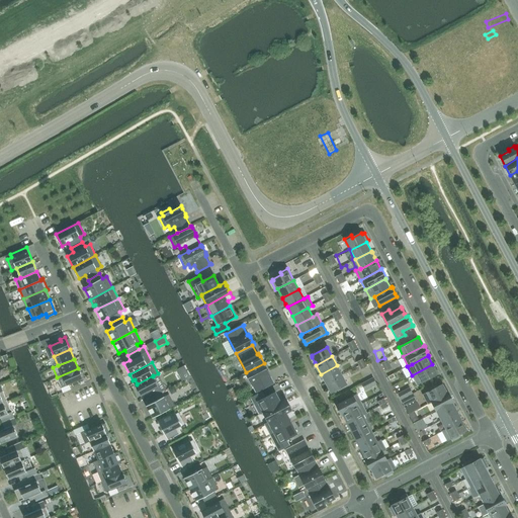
[(246,372),(256,393),(274,383),(273,382),(272,382),(268,374),(269,373),(267,371),(268,370),(264,363),(246,372)]
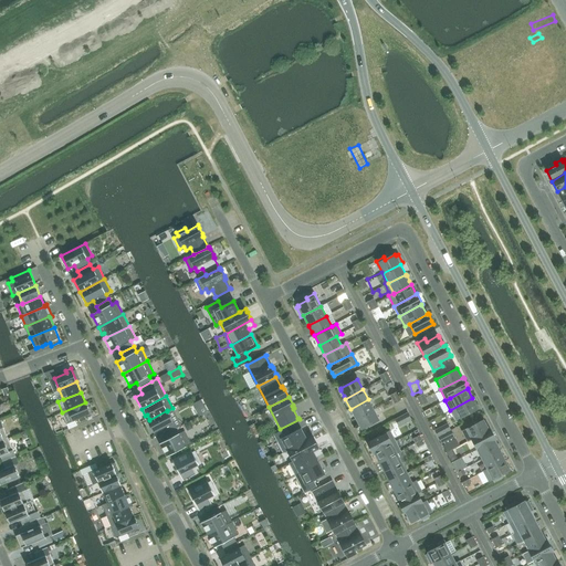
[(474,401),(472,398),(450,410),(456,420),(478,409),(478,407),(474,401)]
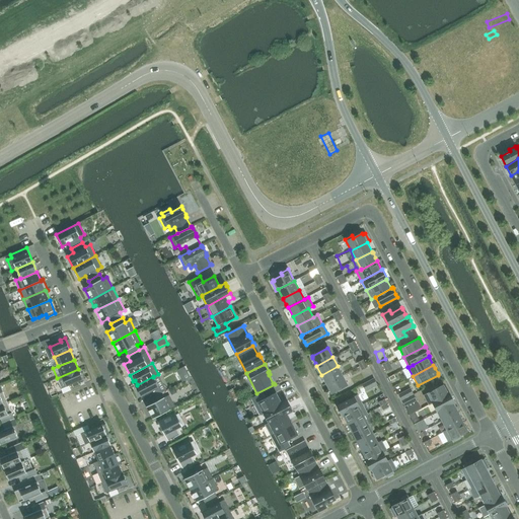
[(338,366),(321,375),(323,378),(322,378),(325,383),(326,383),(326,384),(343,375),(338,366)]
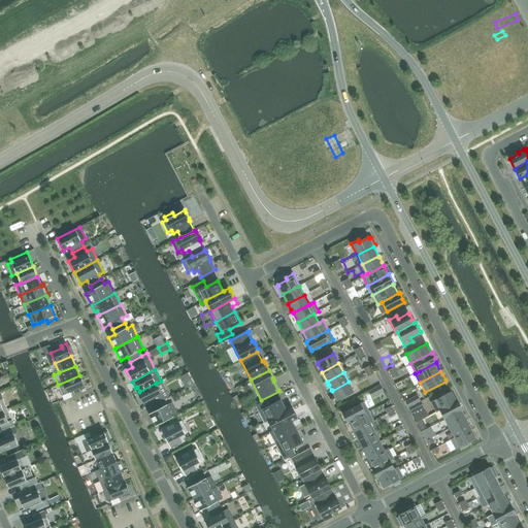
[(86,388),(79,375),(58,385),(63,395),(66,394),(70,392),(79,389),(80,390),(86,388)]
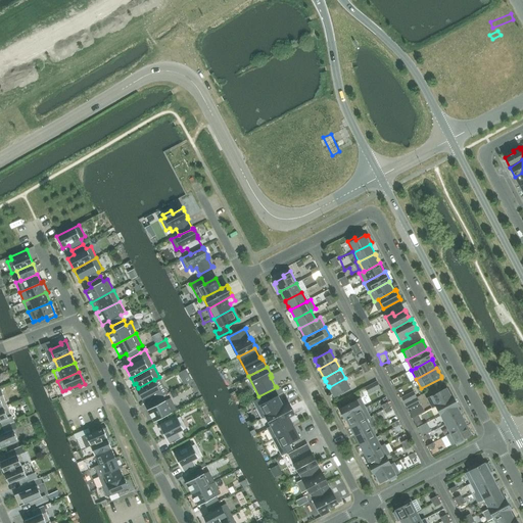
[(350,388),(345,378),(329,387),(334,396),(350,388)]
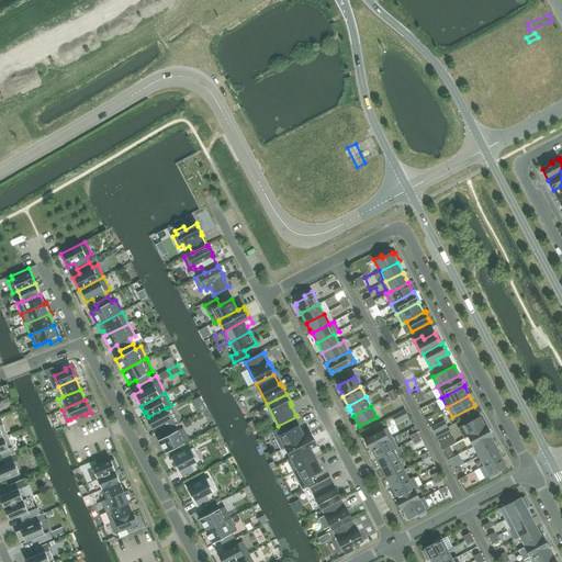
[(176,425),(166,408),(166,407),(148,417),(148,416),(146,417),(153,430),(159,427),(163,431),(176,425)]
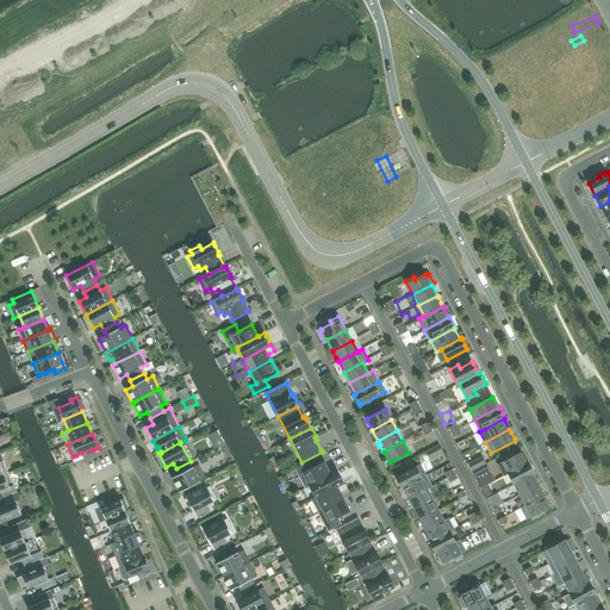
[(440,446),(427,453),(430,459),(443,452),(440,446)]
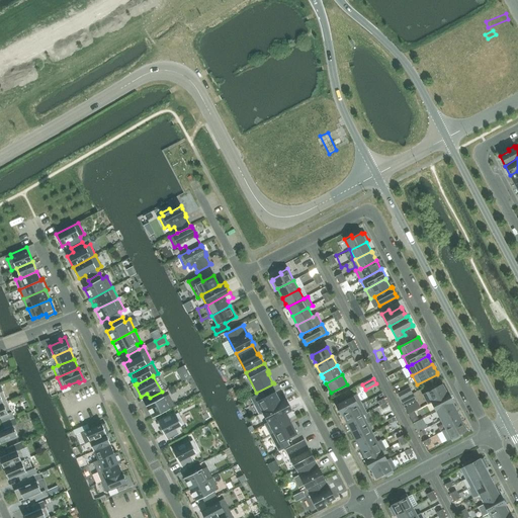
[(447,394),(442,384),(423,395),(428,404),(432,402),(447,394)]
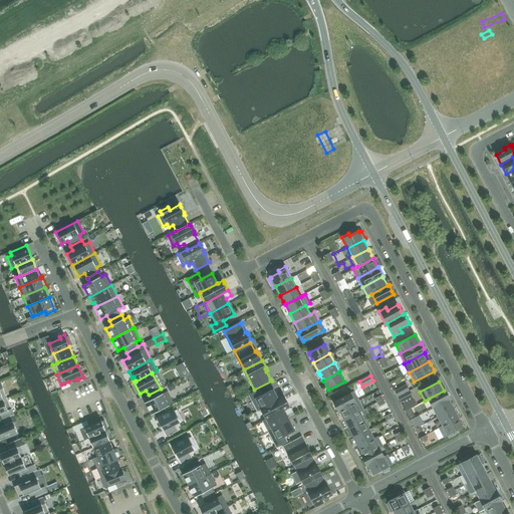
[(398,397),(410,391),(406,384),(395,391),(398,397)]
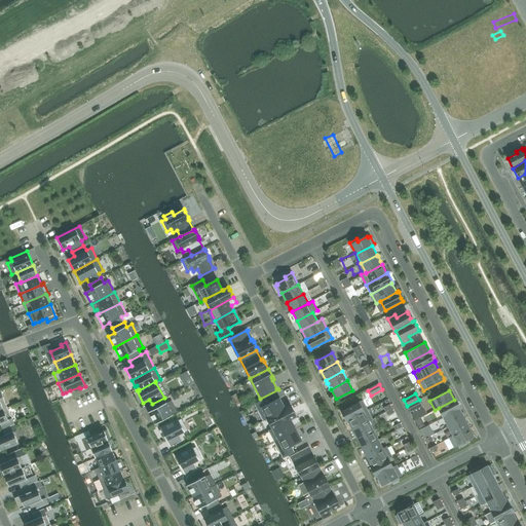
[(164,398),(152,404),(154,409),(148,412),(154,424),(178,412),(172,401),(166,403),(164,398)]
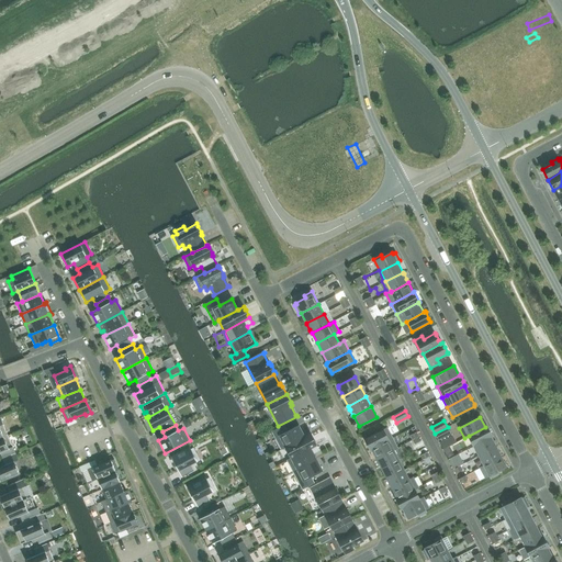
[(305,437),(299,426),(287,431),(283,426),(272,431),(281,450),(285,448),(285,447),(305,437)]
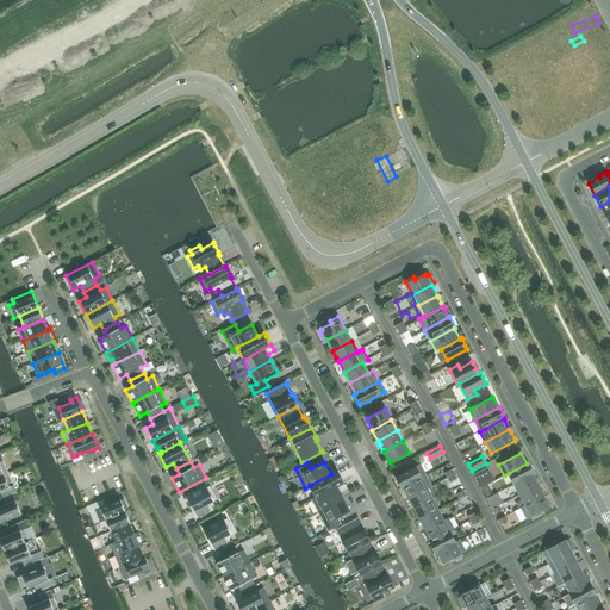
[(509,473),(514,484),(533,474),(534,474),(534,473),(530,466),(528,462),(527,464),(509,473)]
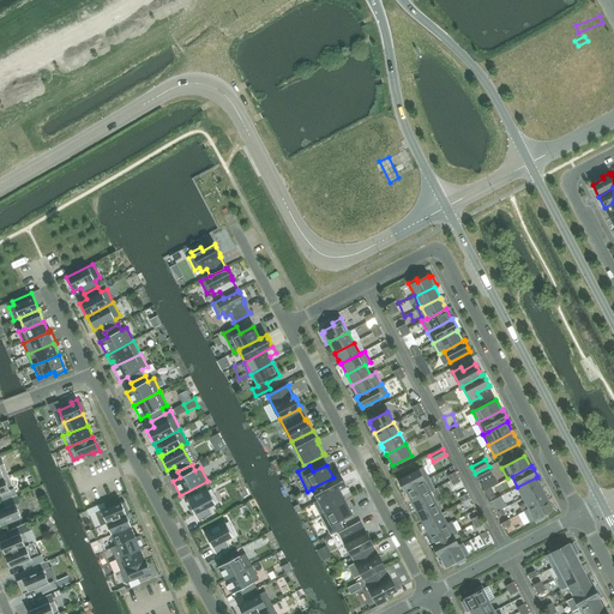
[(489,467),(475,474),(479,481),(481,480),(482,482),(494,476),(489,467)]
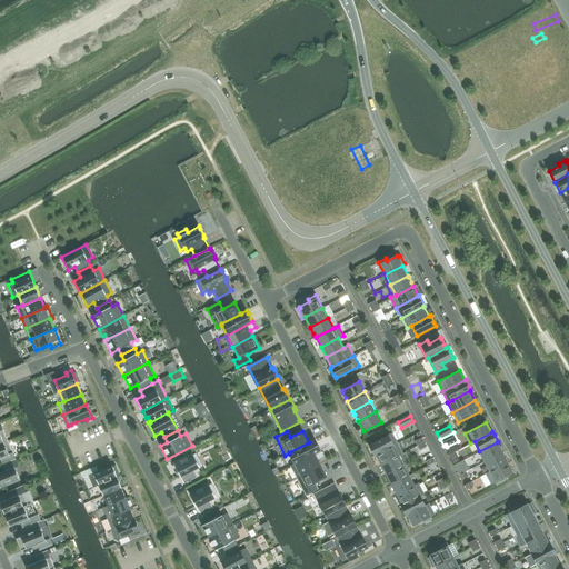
[(375,456),(376,455),(397,443),(392,433),(369,445),(371,449),(373,455),(375,455),(375,456)]
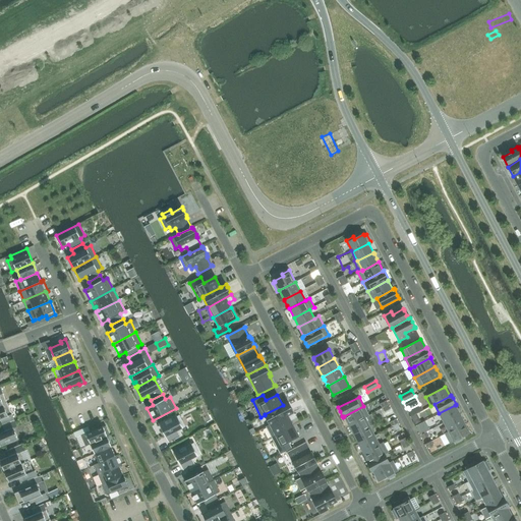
[(270,425),(293,412),(292,410),(290,404),(289,405),(288,402),(283,405),(265,414),(265,415),(270,424),(270,425)]
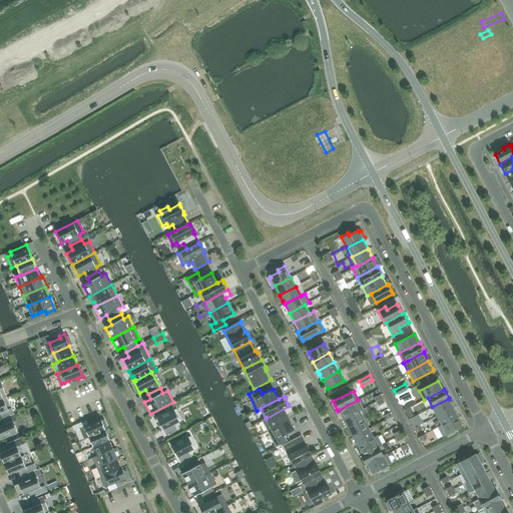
[(2,419),(14,414),(7,398),(0,400),(0,413),(2,419)]
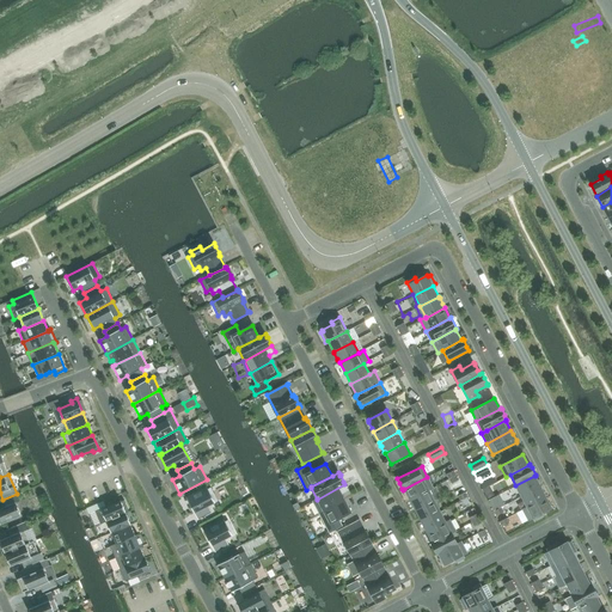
[(534,476),(515,485),(521,496),(540,487),(534,476)]
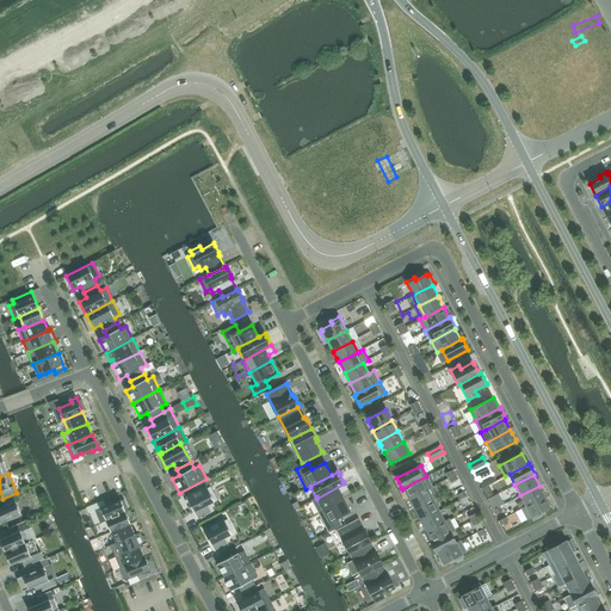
[(403,488),(409,499),(429,489),(432,487),(426,476),(403,488)]
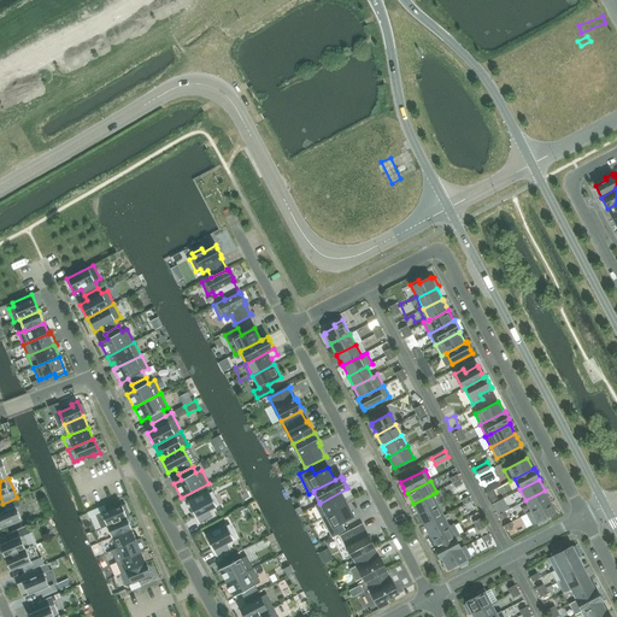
[(347,504),(345,498),(351,494),(347,488),(319,504),(319,503),(315,505),(322,518),(347,504)]
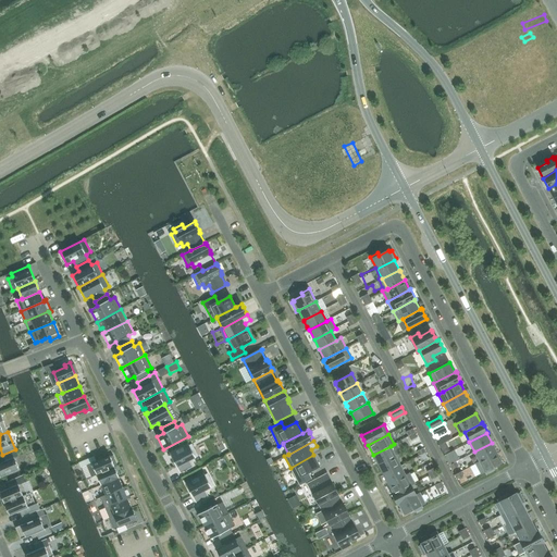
[(198,456),(192,444),(189,445),(188,443),(170,453),(181,473),(193,467),(189,461),(198,456)]
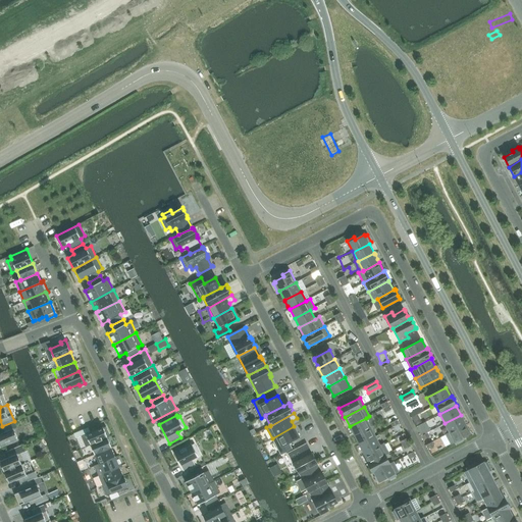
[(450,432),(466,424),(465,423),(466,423),(463,418),(462,418),(461,415),(445,423),(450,432)]
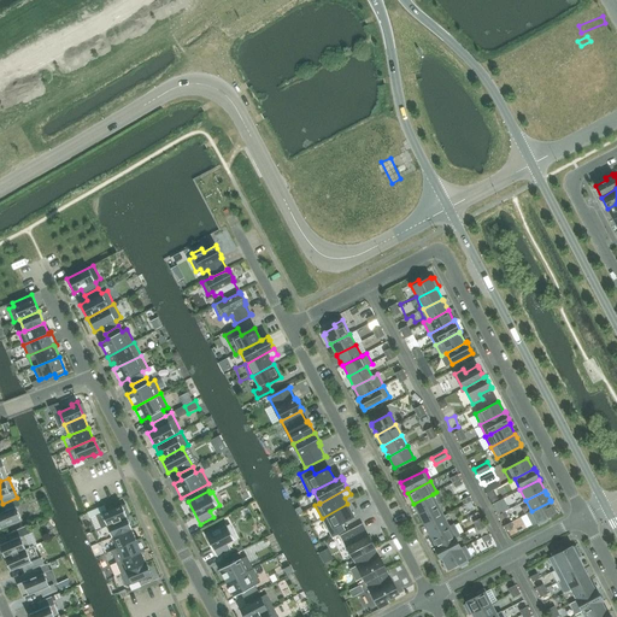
[(417,511),(419,515),(438,505),(433,494),(413,504),(413,505),(417,511)]
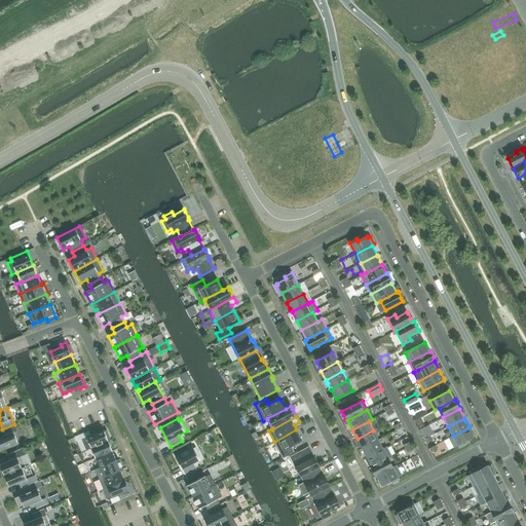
[(5,436),(0,437),(0,450),(19,443),(13,433),(17,430),(14,424),(2,429),(5,436)]
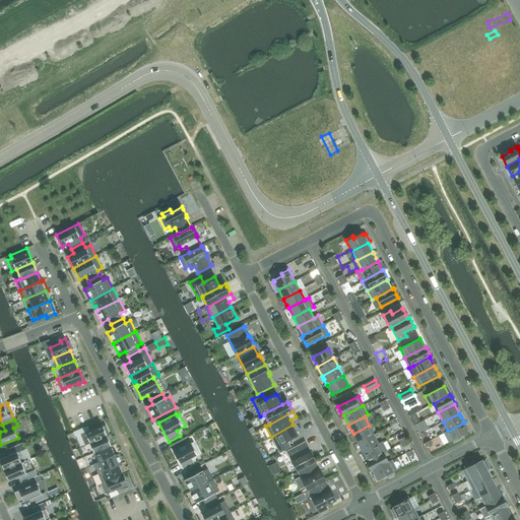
[(468,432),(464,423),(448,431),(444,433),(449,442),(453,440),(454,443),(461,439),(460,437),(468,432)]
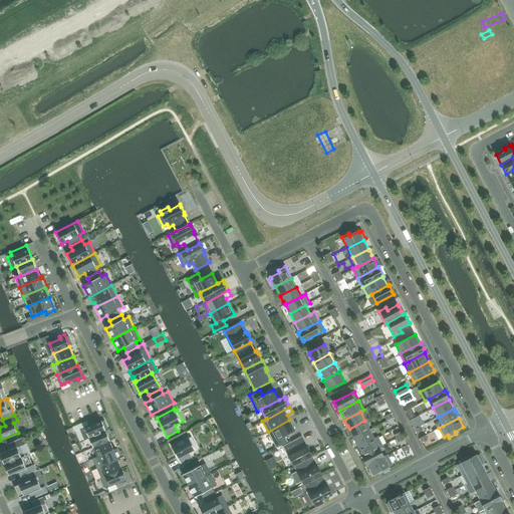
[(89,438),(105,431),(100,419),(95,421),(96,423),(89,426),(85,427),(84,428),(89,438)]
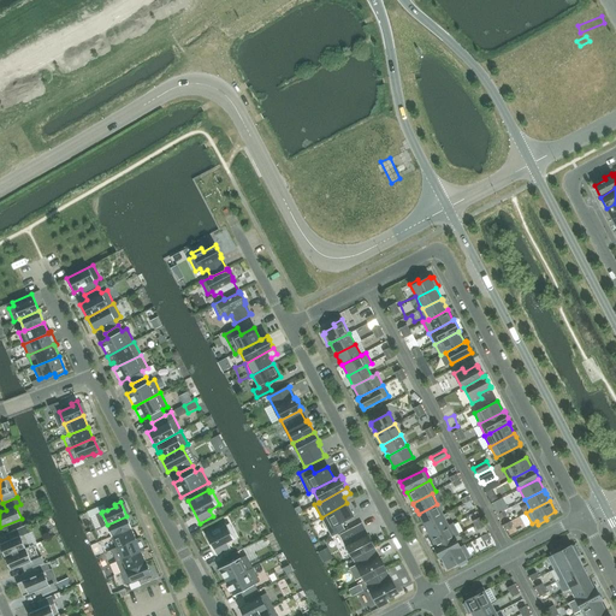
[(354,516),(347,503),(321,517),(331,535),(344,529),(341,522),(354,516)]
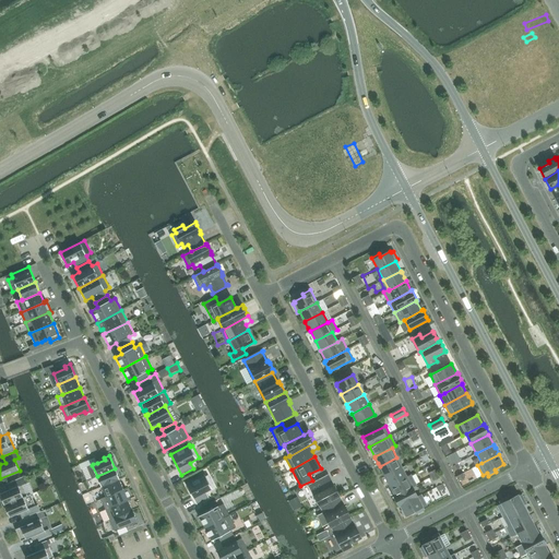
[(459,456),(448,462),(450,466),(461,462),(459,456)]
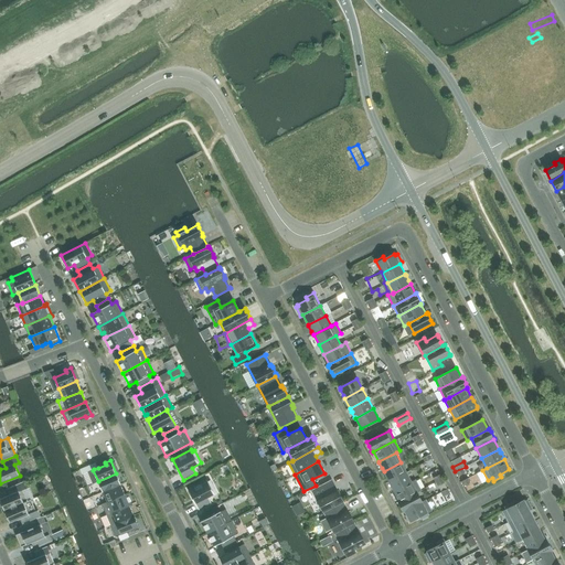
[(388,481),(406,472),(401,462),(384,471),(388,481)]
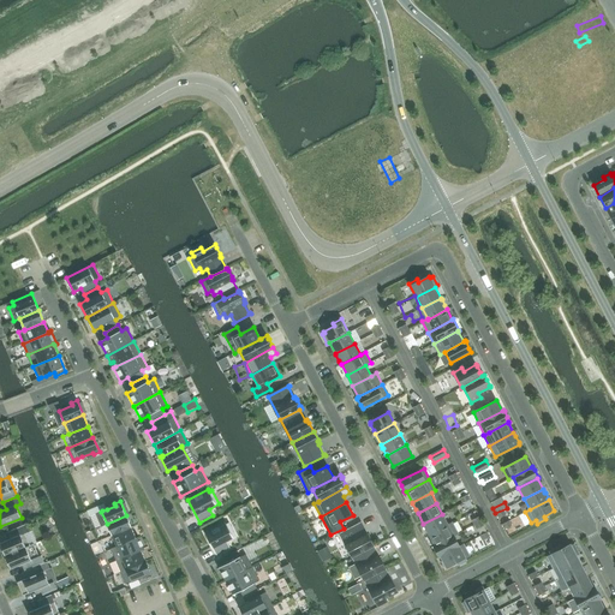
[(448,525),(442,514),(423,524),(424,525),(423,525),(427,531),(429,535),(448,525)]
